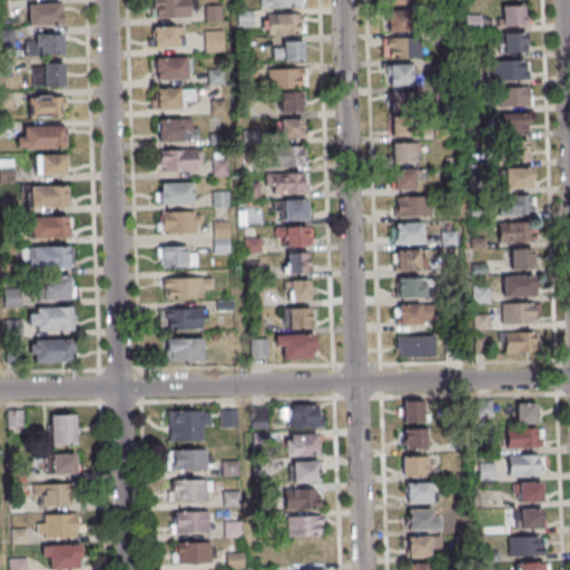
[(188,18),(188,0),(151,0),(153,18),(188,18)]
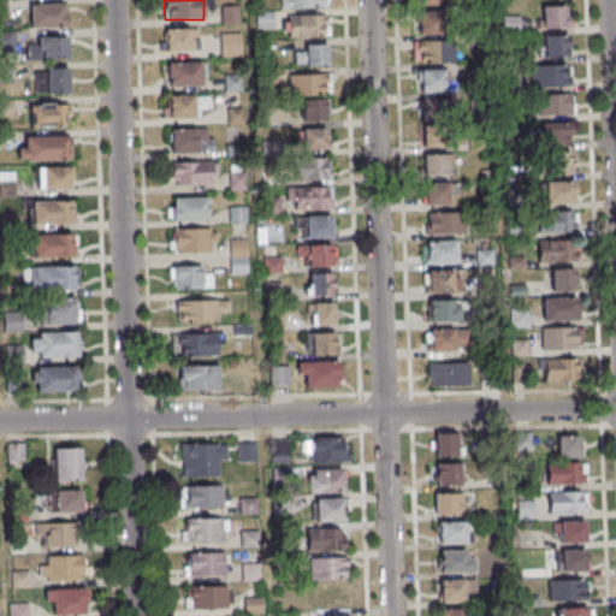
[(440,34),(439,0),(416,0),(418,34),(440,34)]
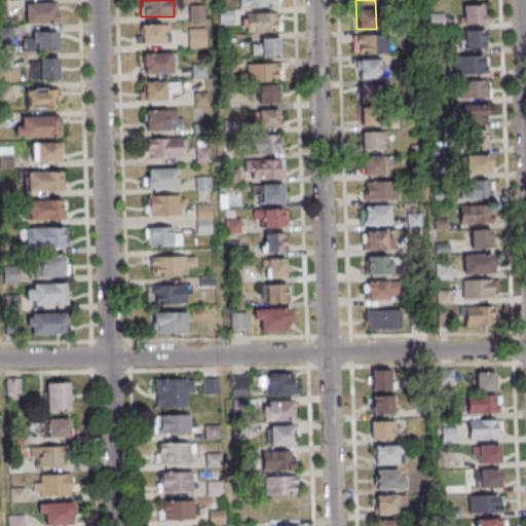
[(26,3),(26,24),(57,24),(57,3),(26,3)]
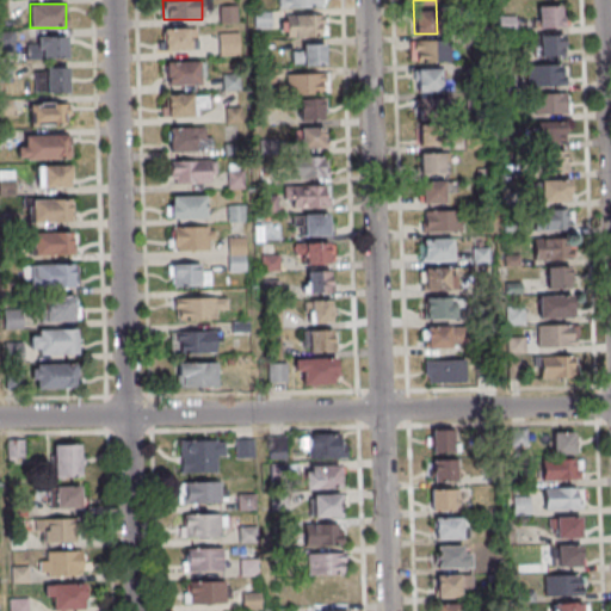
[(563,6),(538,6),(538,28),(563,28),(563,6)]
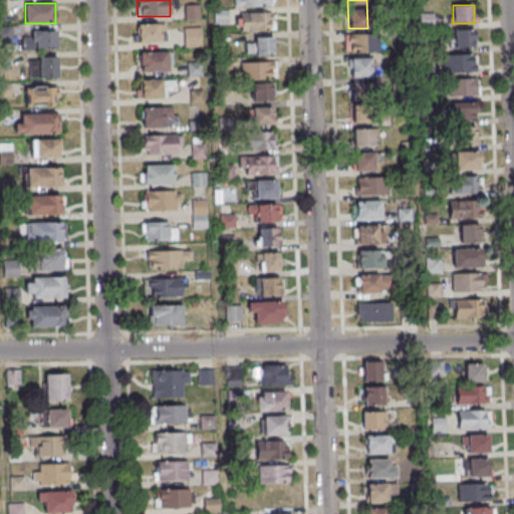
[(199,19),(199,6),(186,6),(186,19),(199,19)]
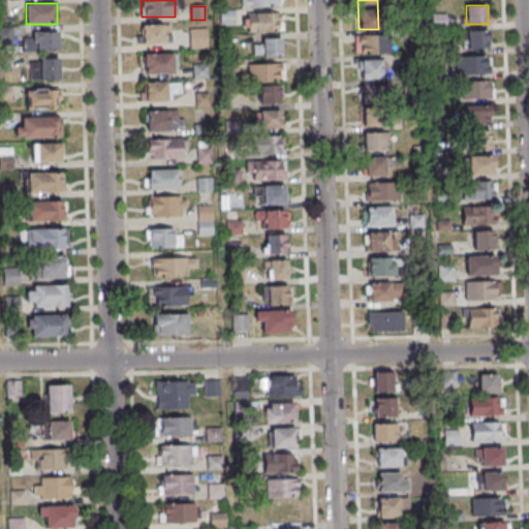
[(282,13),(243,13),(243,31),(282,31),(282,13)]
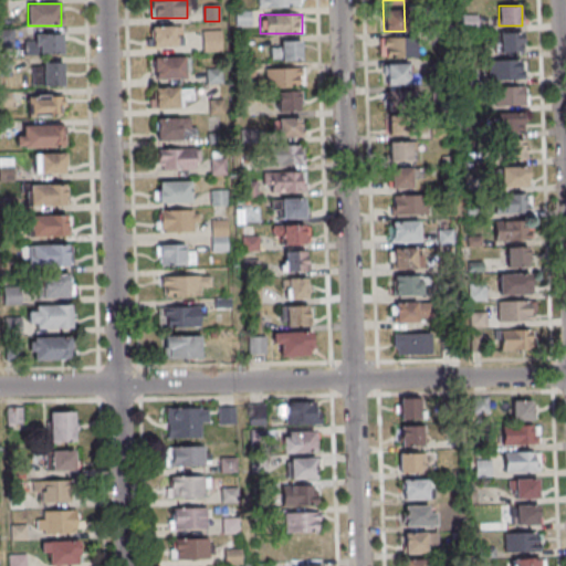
[(149,29),(149,49),(179,49),(179,29),(149,29)]
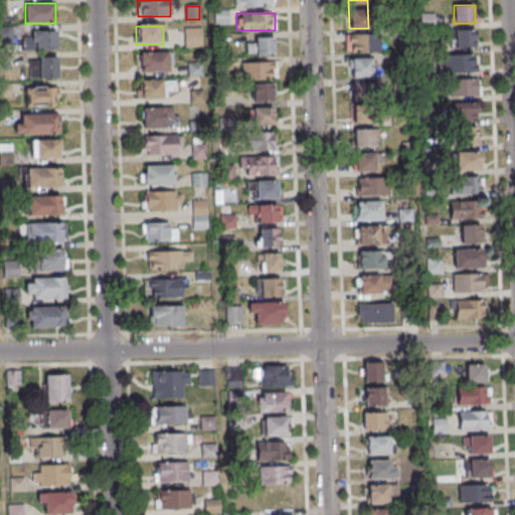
[(184,48),(201,48),(201,28),(184,28),(184,48)]
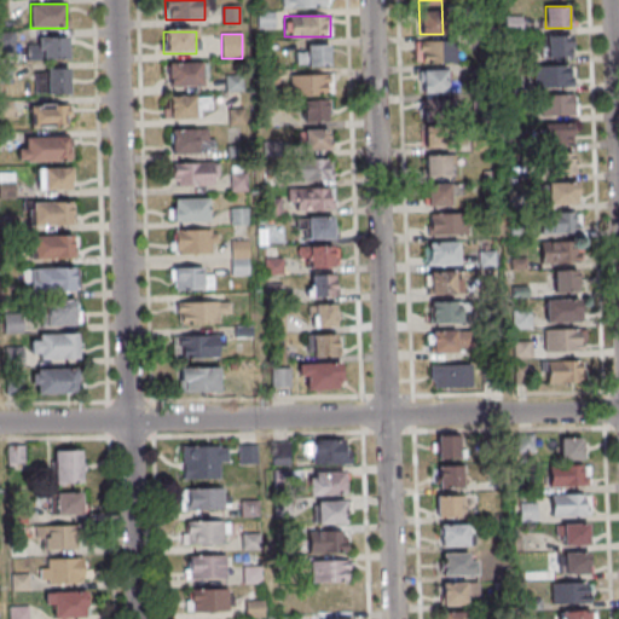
[(572,35),(539,35),(539,57),(572,57),(572,35)]
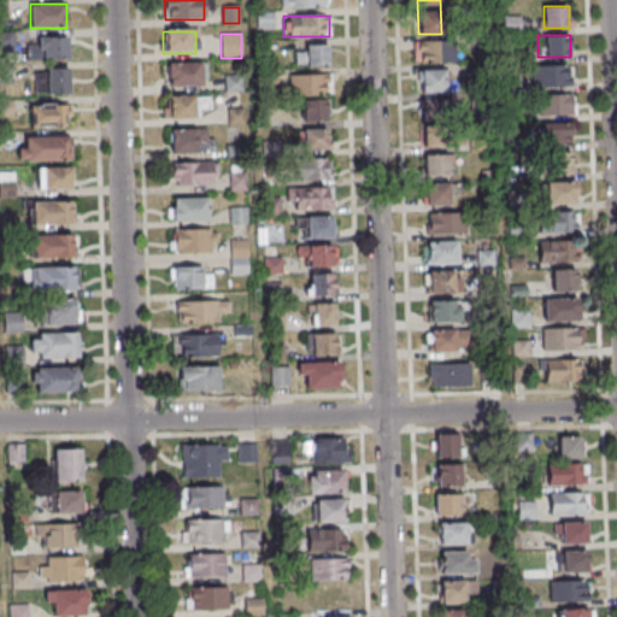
[(68,59),(68,37),(30,37),(30,59),(68,59)]
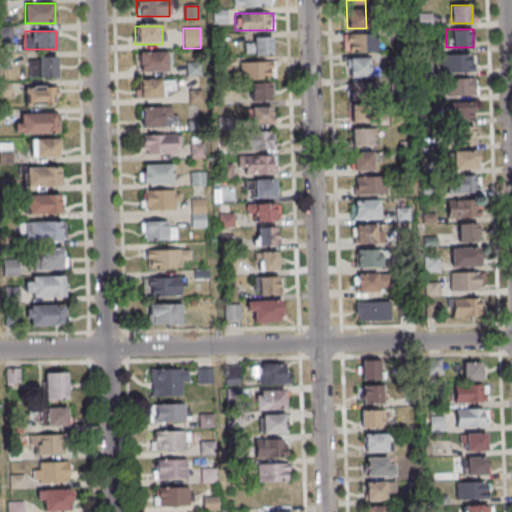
[(376,33),(344,33),(344,51),(376,51),(376,33)]
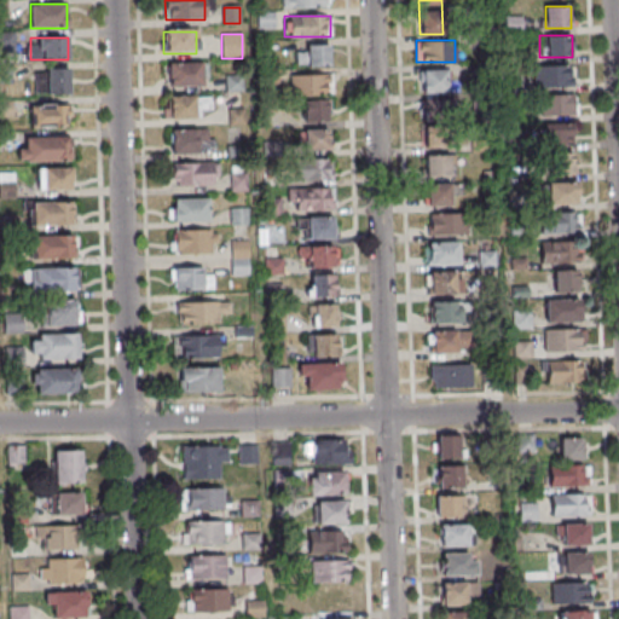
[(330,67),(330,47),(296,47),(296,67),(330,67)]
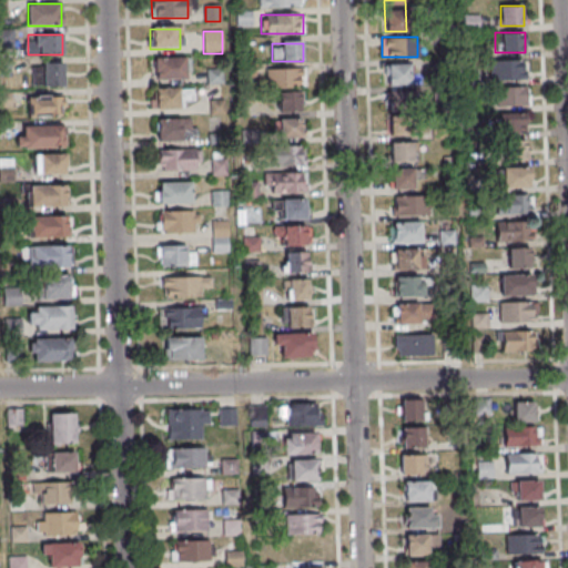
[(153,59),(153,80),(186,80),(186,59),(153,59)]
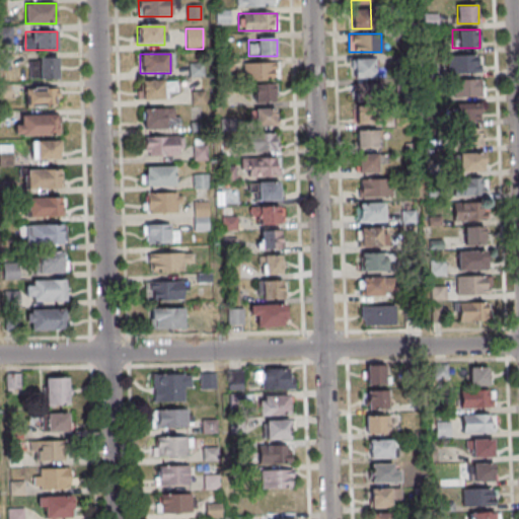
[(451,73),(482,73),(482,55),(451,55),(451,73)]
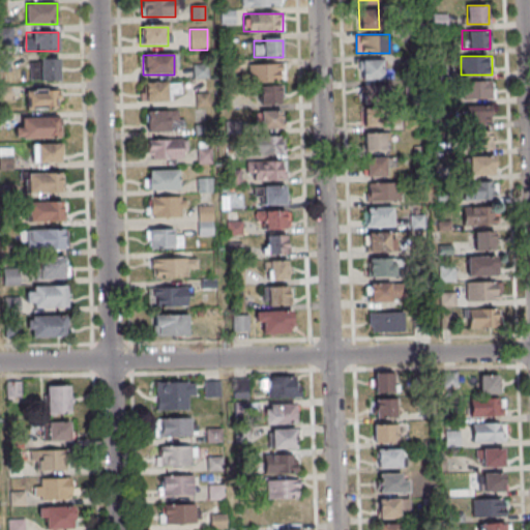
[(59,80),(59,58),(29,58),(29,80),(59,80)]
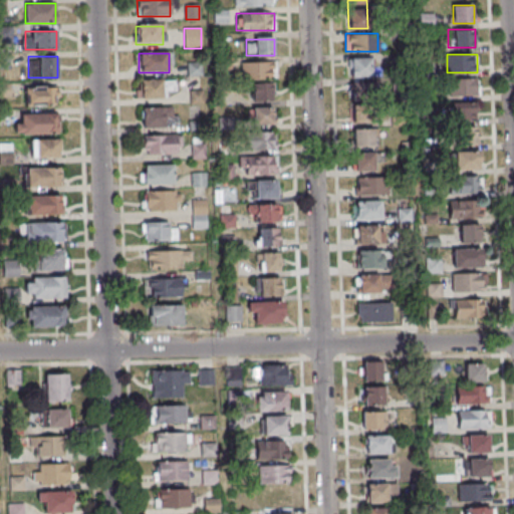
[(348,57),(348,77),(372,77),(372,57),(348,57)]
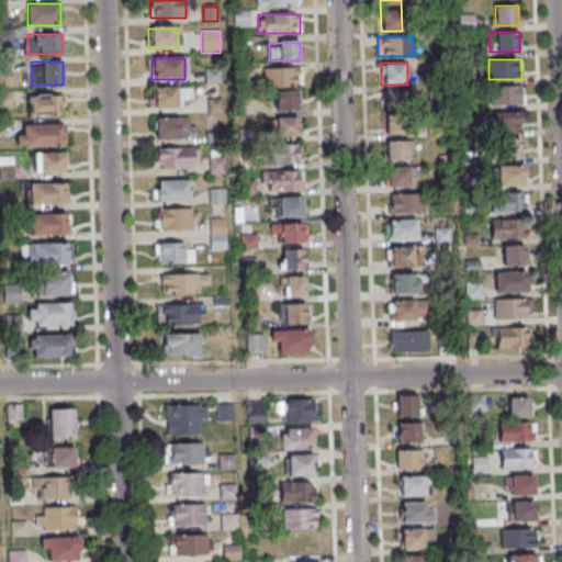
[(220,82),(220,68),(205,69),(206,82),(220,82)]
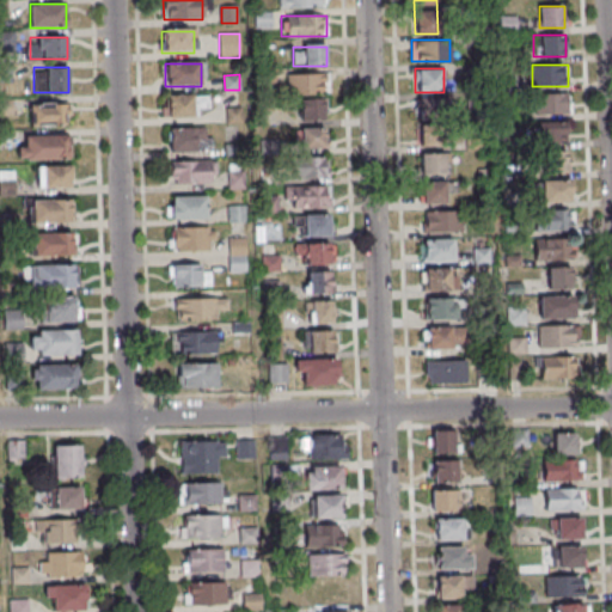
[(326,96),(326,74),(287,75),(287,96),(326,96)]
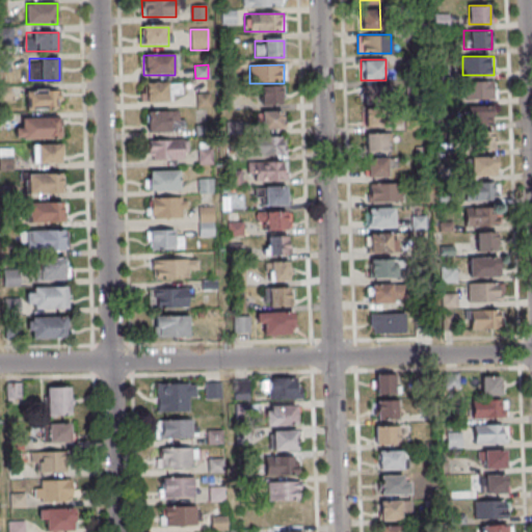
[(495,81),(464,81),(464,100),(495,100),(495,81)]
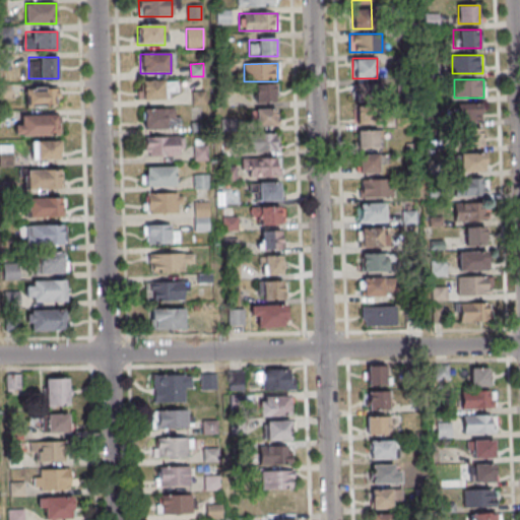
[(138,101),(167,101),(167,80),(138,80),(138,101)]
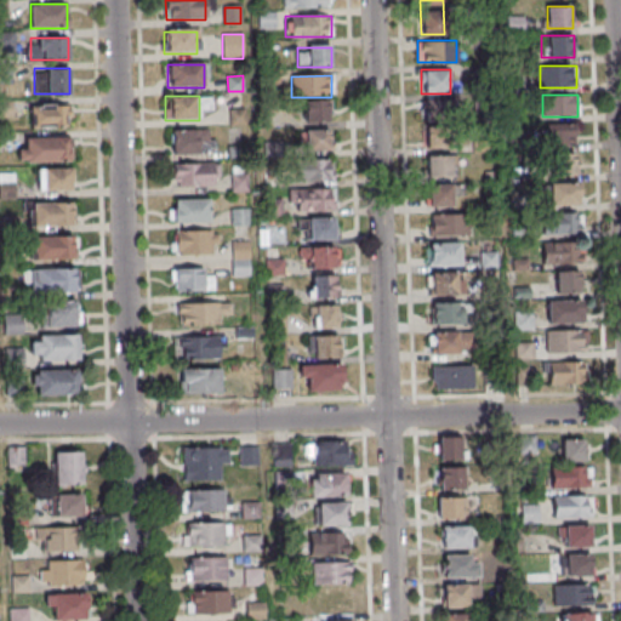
[(425,148),(450,148),(450,125),(451,125),(451,100),(425,100),(425,148)]
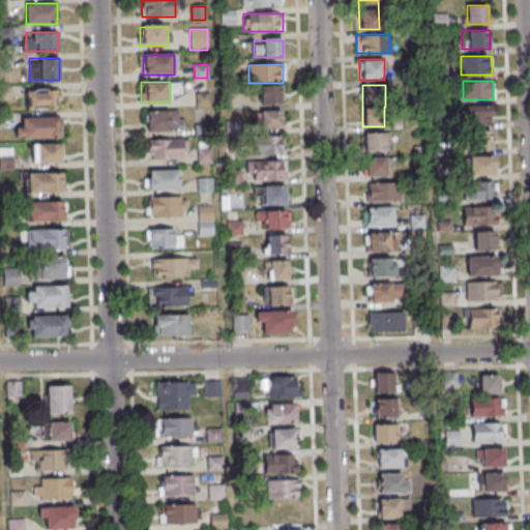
[(282,86),(259,86),(259,106),(282,106),(282,86)]
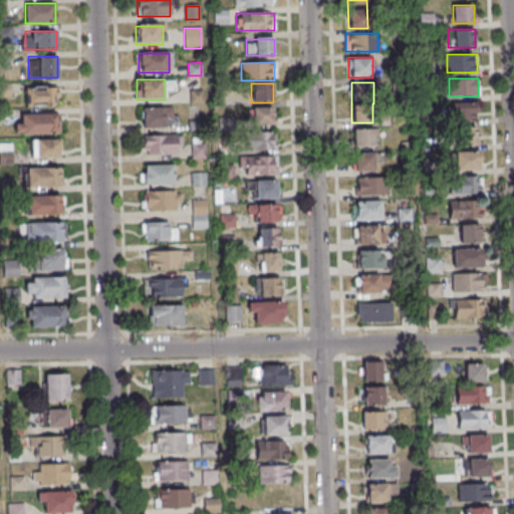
[(26,105),(56,105),(56,86),(26,86),(26,105)]
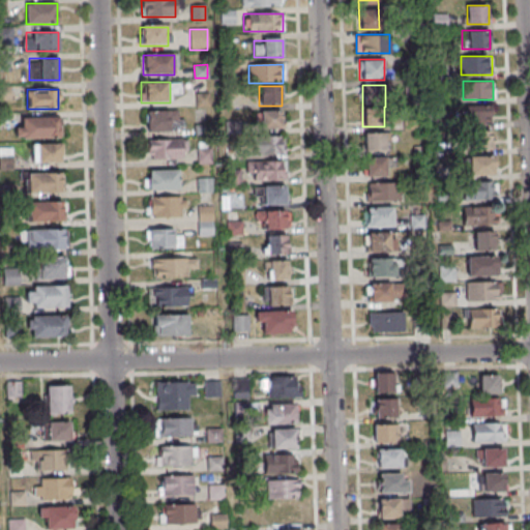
[(209,107),(209,94),(196,95),(196,108),(209,107)]
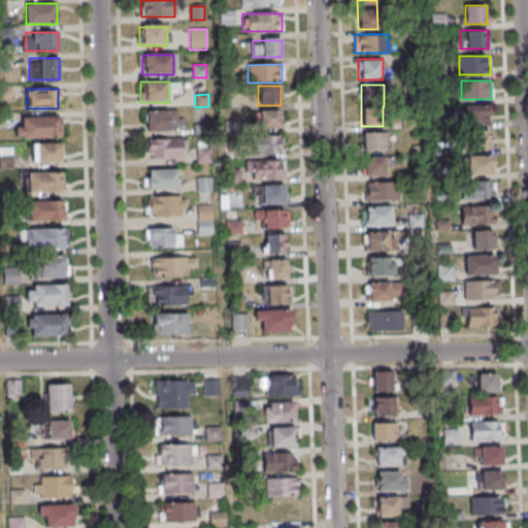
[(462,124),(490,124),(490,105),(462,105),(462,124)]
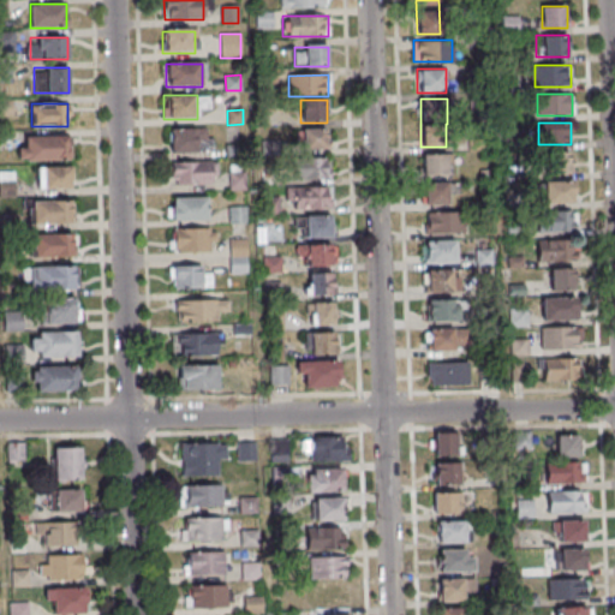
[(169,129),(169,153),(209,153),(209,129),(169,129)]
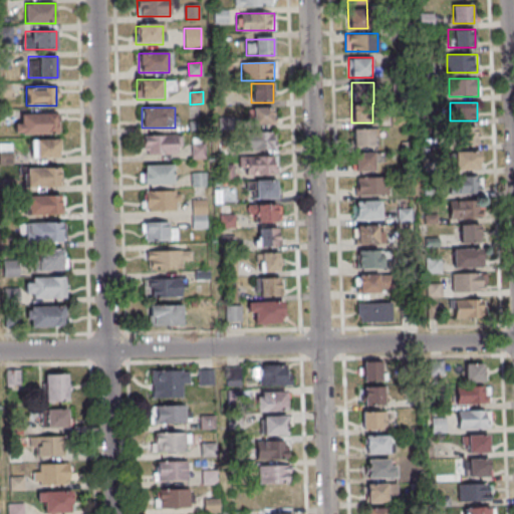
[(248,108),(248,125),(274,125),(274,108),(248,108)]
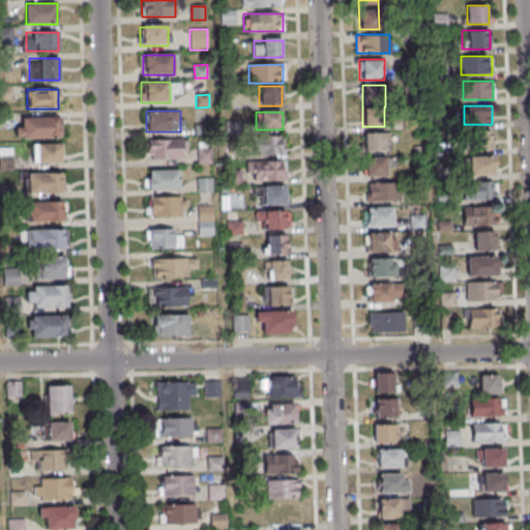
[(58,117),(16,117),(16,138),(58,138),(58,117)]
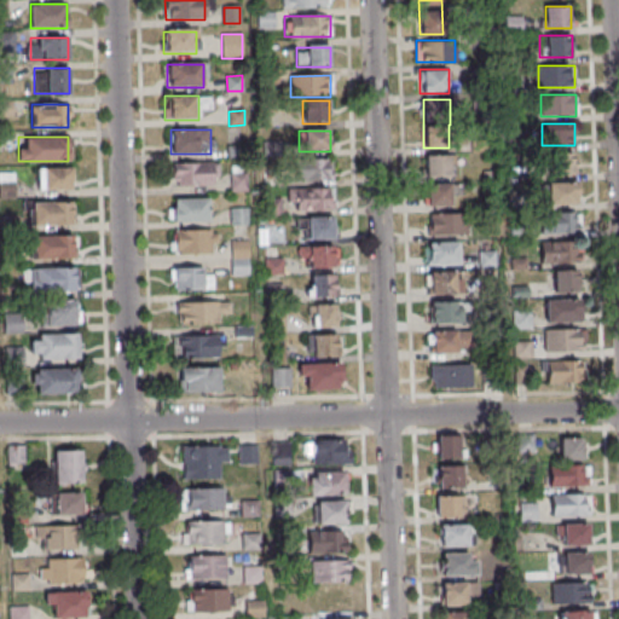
[(543,154),(543,175),(574,175),(574,154),(543,154)]
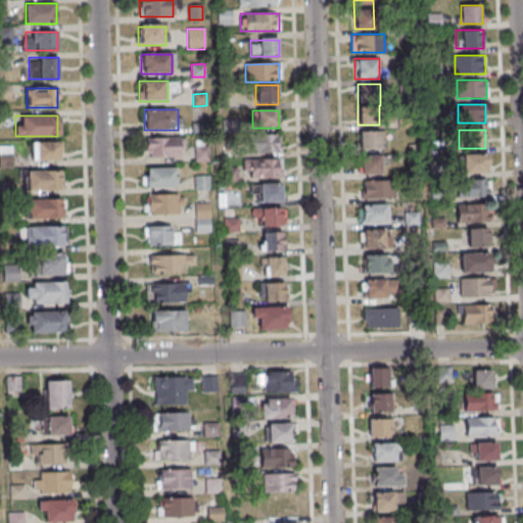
[(360,149),(382,149),(382,131),(360,131),(360,149)]
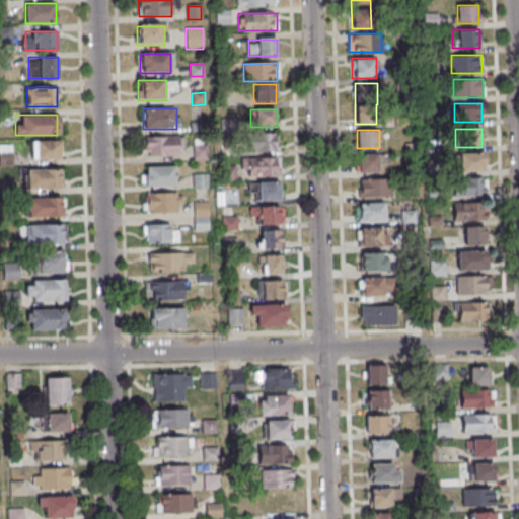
[(253,153),(279,153),(279,134),(253,134),(253,153)]
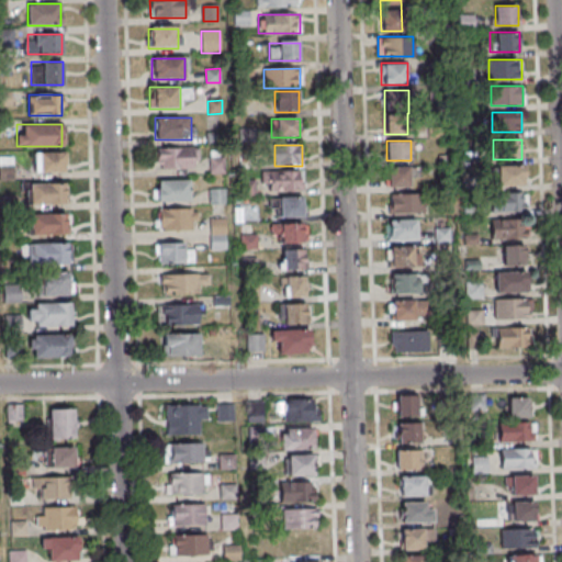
[(195,147),(156,148),(156,169),(195,168),(195,147)]
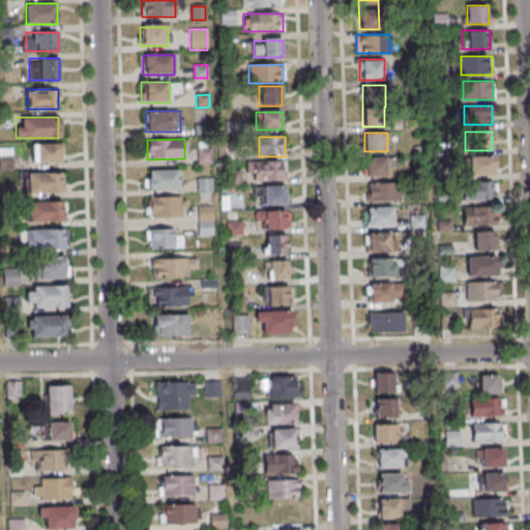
[(61,162),(61,143),(32,143),(32,162),(61,162)]
